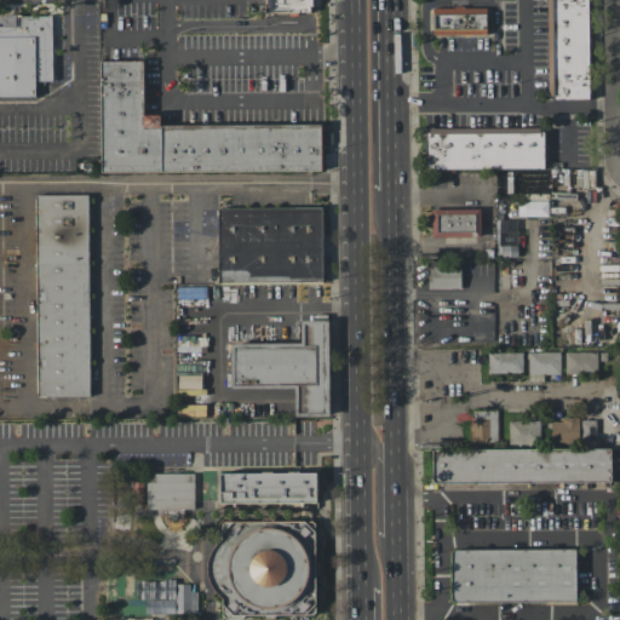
[(268,0),(268,18),(313,17),(313,0),(268,0)]
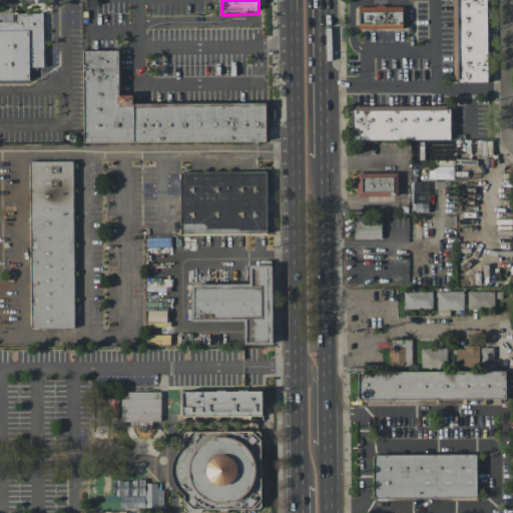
[(453,0),(454,87),(491,87),(491,0),(453,0)]
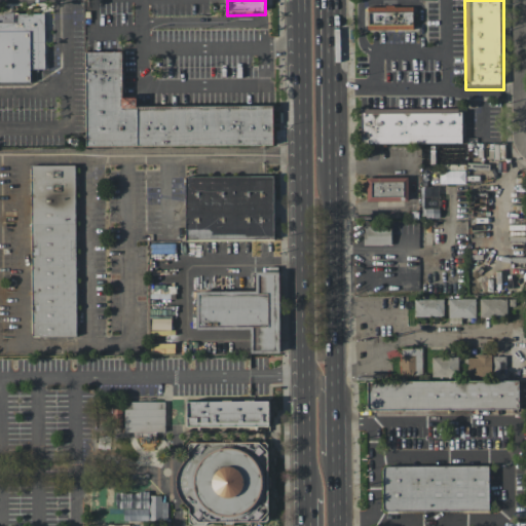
[(367,10),(367,33),(415,33),(415,9),(367,10)]
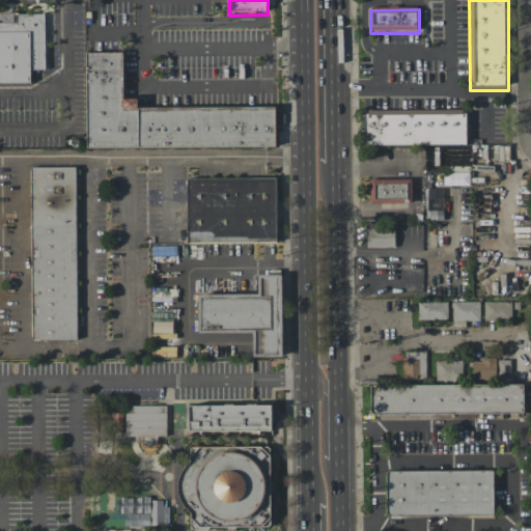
[(0,26),(0,86),(31,87),(32,74),(46,74),(46,17),(9,18),(8,26),(0,26)]
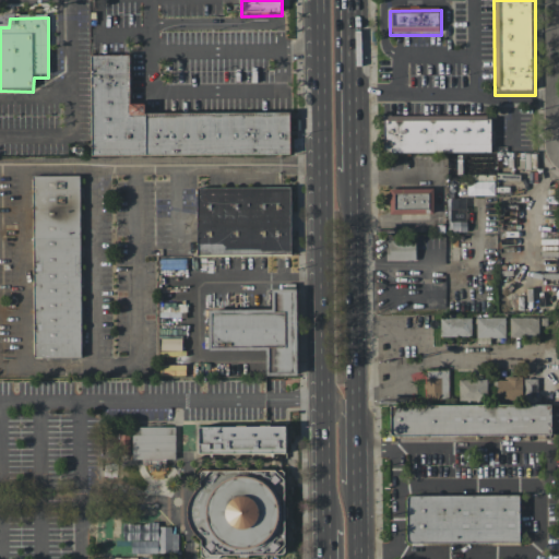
[(91,59),(92,161),(294,158),(293,115),(132,117),(131,58),(91,59)]
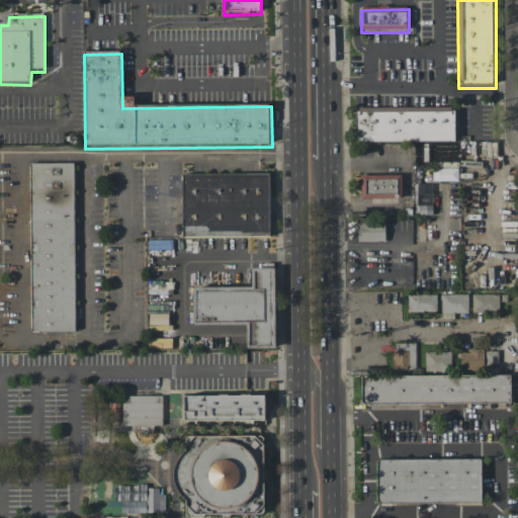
[(356,110),(356,144),(459,145),(459,111),(356,110)]
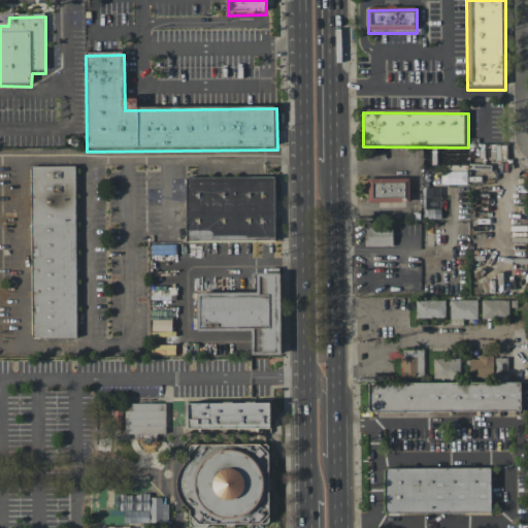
[(74,337),(30,338),(29,166),(72,166),(74,337)]
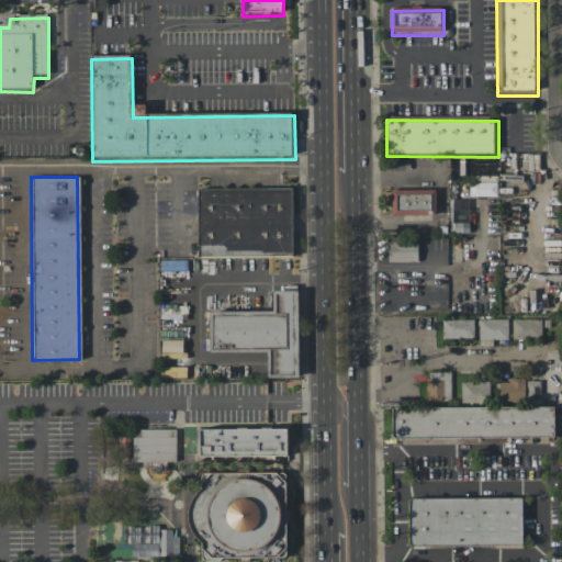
[(293,190),(294,259),(199,260),(199,191),(293,190)]
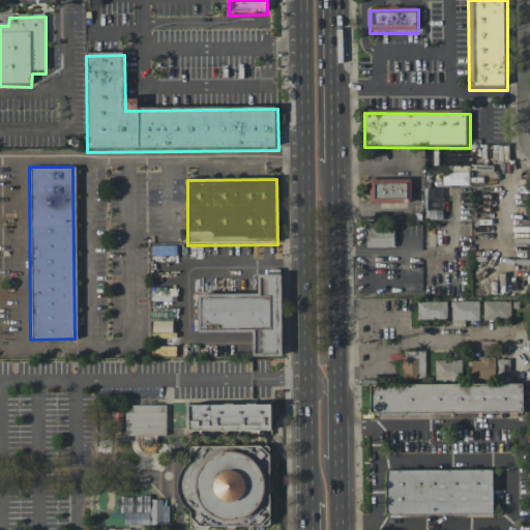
[(370,181),(412,181),(412,206),(370,206),(370,181)]
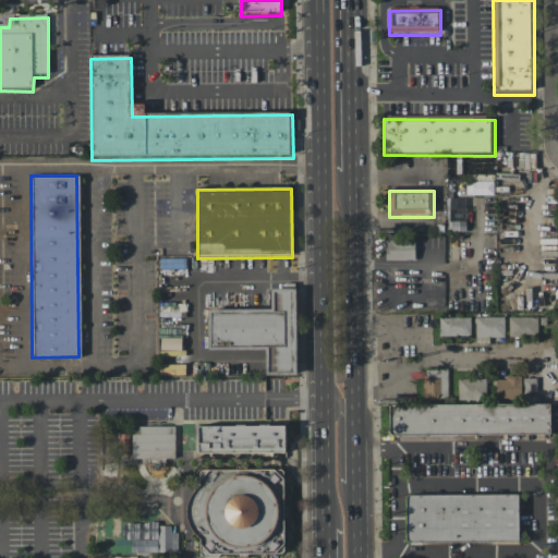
[(386,259),(386,240),(413,240),(414,259),(386,259)]
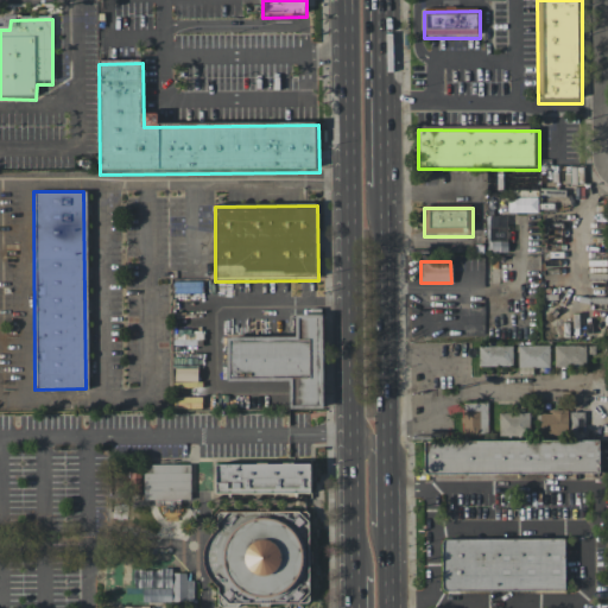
[(320,409),(285,409),(285,381),(223,381),(223,336),(292,336),(292,314),(320,315),(320,409)]
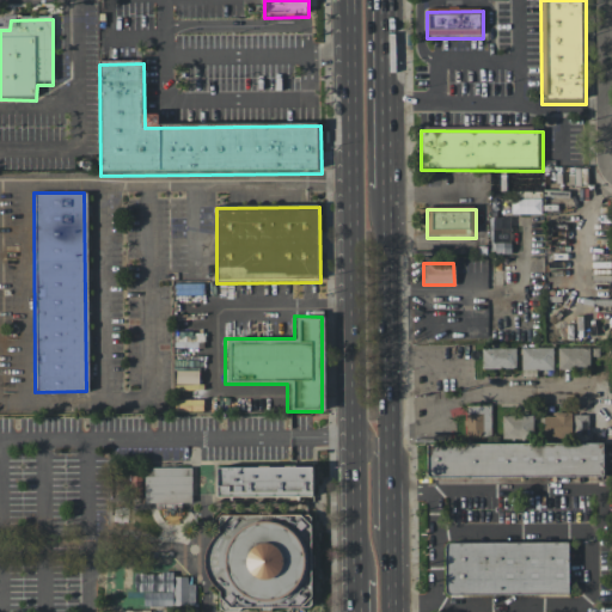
[(551,347),(551,369),(520,369),(519,348),(551,347)]
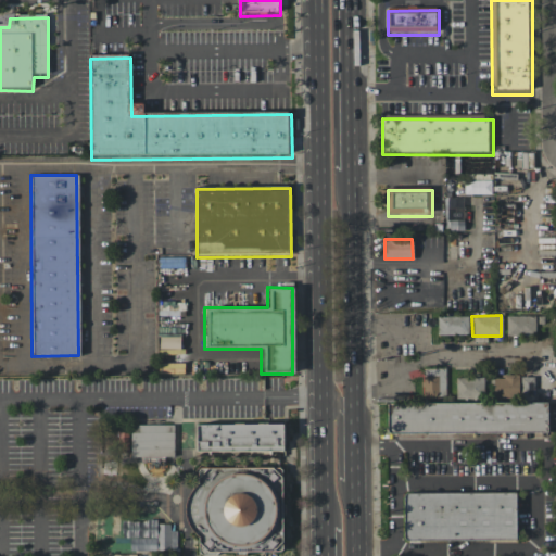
[(506,336),(505,316),(534,315),(534,336),(506,336)]
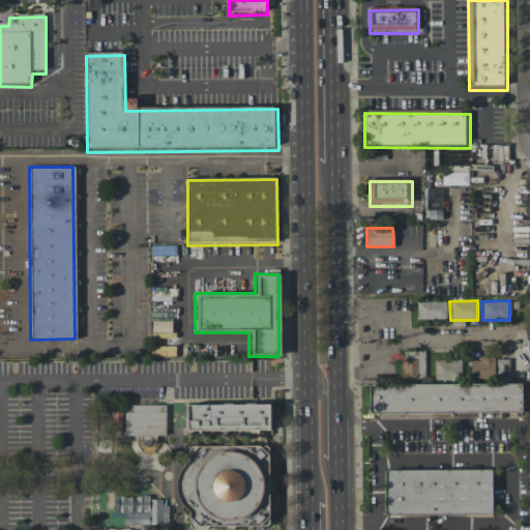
[(416,319),(416,301),(445,301),(445,319),(416,319)]
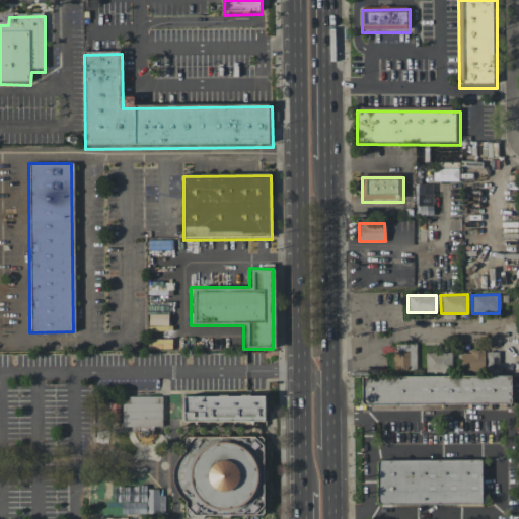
[(416,343),(416,369),(394,370),(394,344),(416,343)]
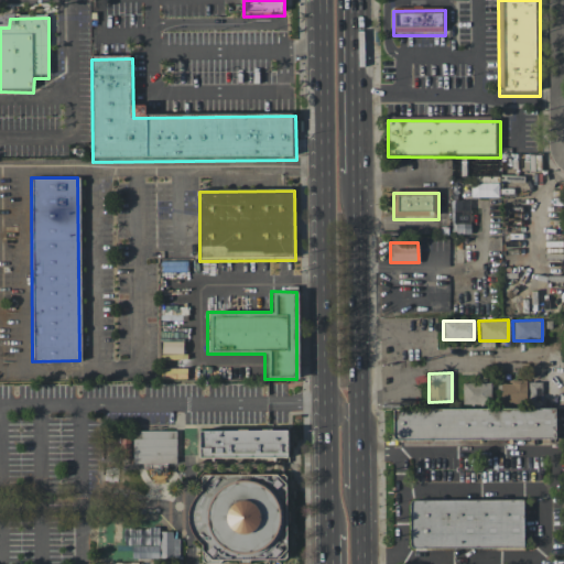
[(499,383),(510,383),(510,380),(525,380),(525,402),(499,402),(499,383)]
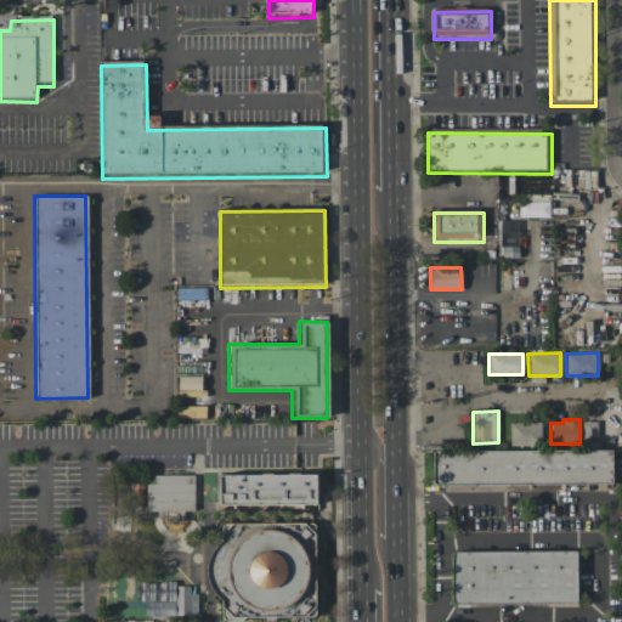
[(595,444),(582,444),(582,420),(597,422),(595,444)]
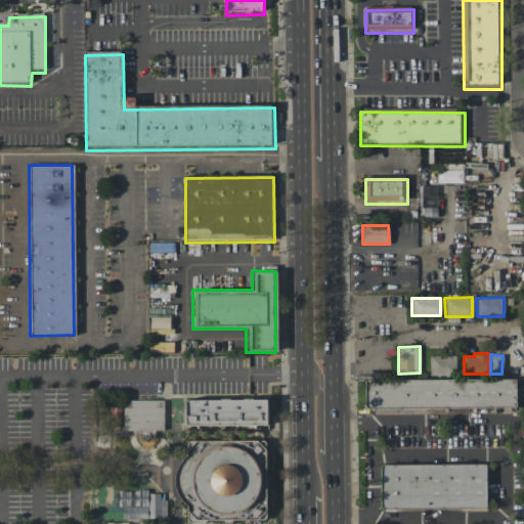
[(429,355),(455,355),(455,374),(429,374),(429,355)]
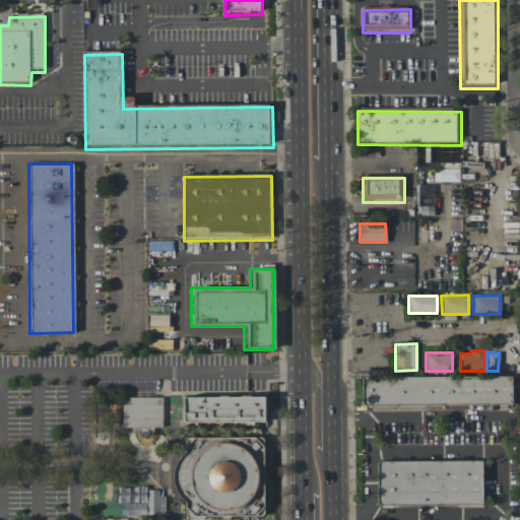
[(364,379),(514,380),(514,408),(364,407),(364,379)]
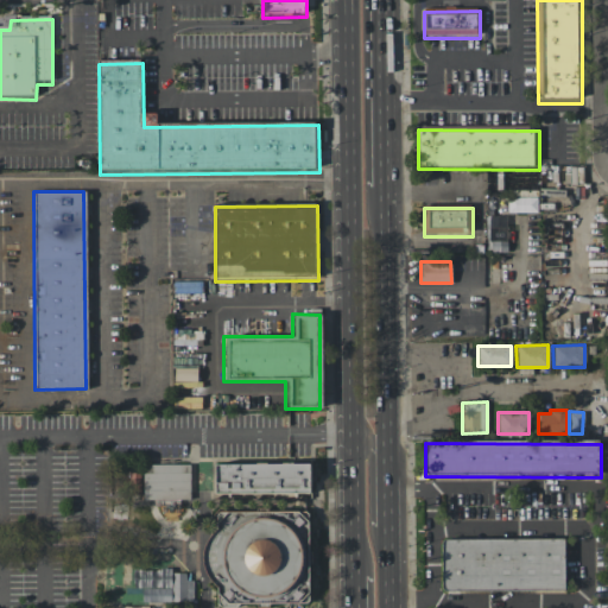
[(190,463),(143,464),(143,500),(190,499),(190,463)]
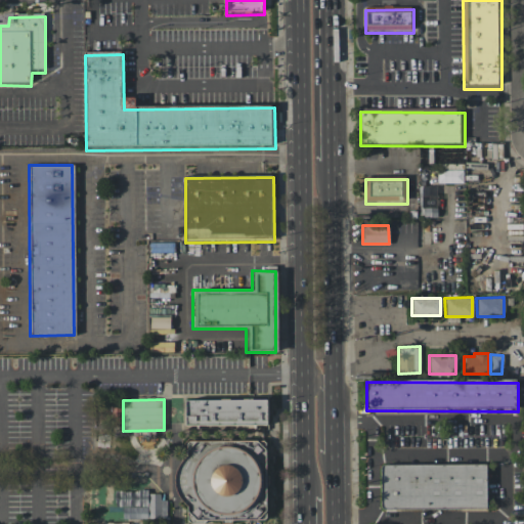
[(265,399),(266,426),(181,427),(181,400),(265,399)]
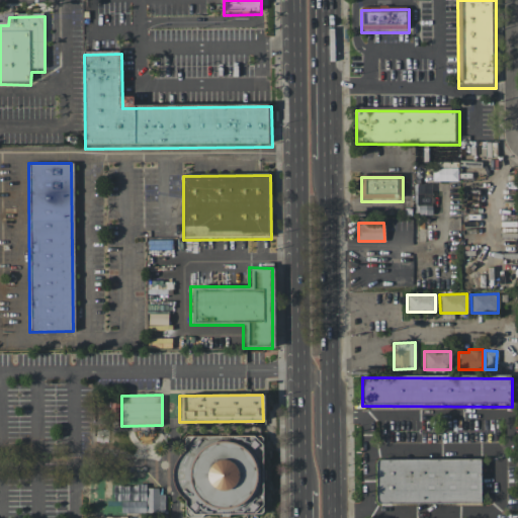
[(266,436),(268,517),(190,517),(188,438),(266,436)]
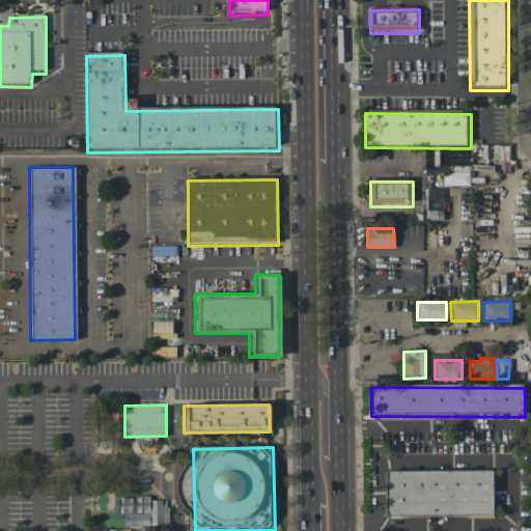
[(495,472),(495,519),(387,519),(387,471),(495,472)]
